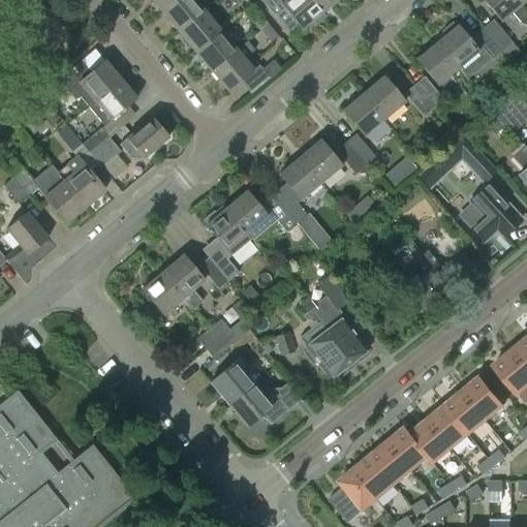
[(154,0),(163,11),(176,0),(154,0)]
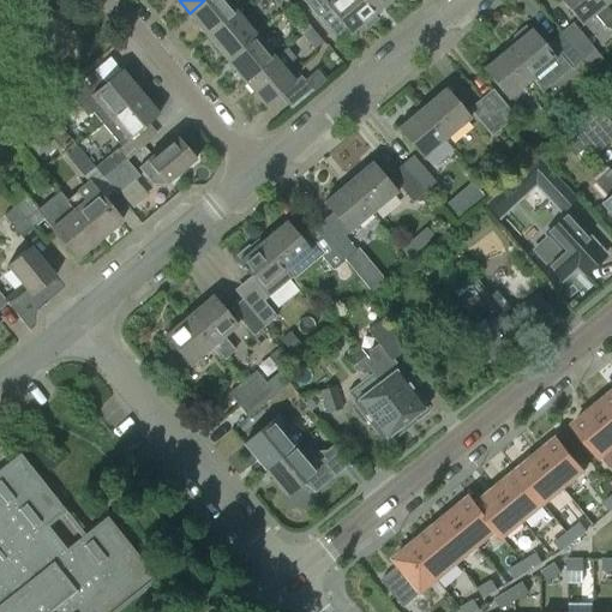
[(204,0),(190,13),(208,35),(238,10),(229,0),(204,0)]
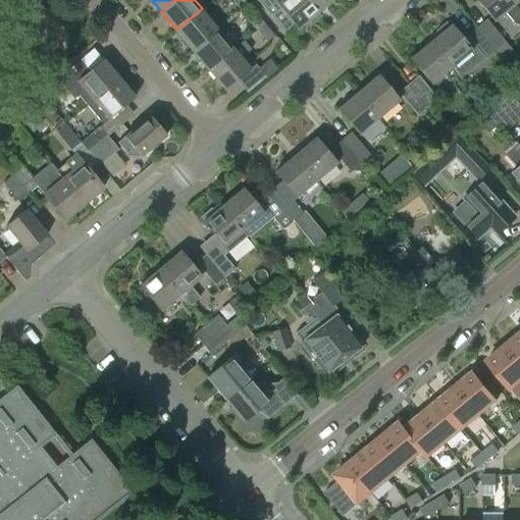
[(260,0),(281,27),(292,18),(299,28),(309,19),(312,22),(321,15),(319,11),(309,0),(280,0),(278,2),(277,0),(260,0)]
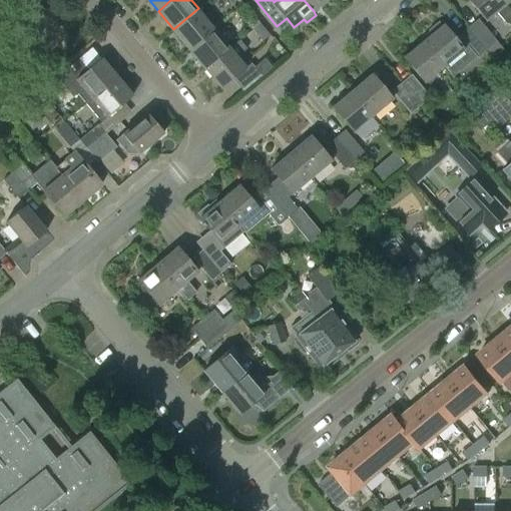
[(304,0),(314,11),(327,0),(304,0)]
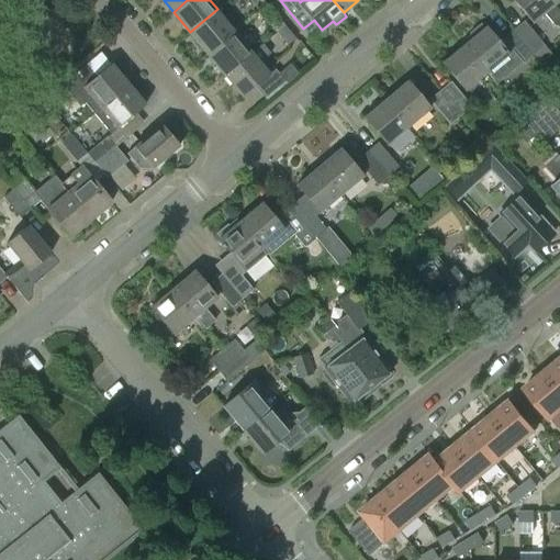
[(559,9),(555,3),(552,0),(516,0),(534,21),(546,11),(557,25),(559,22),(559,9)]
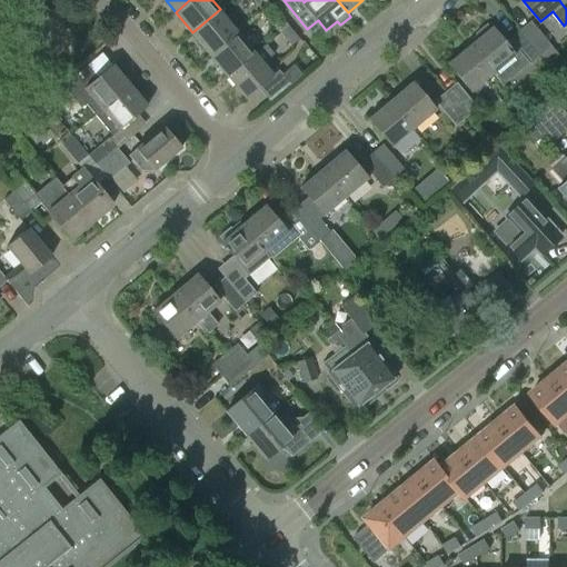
[(192,32),(210,53),(238,30),(220,9),(192,32)]
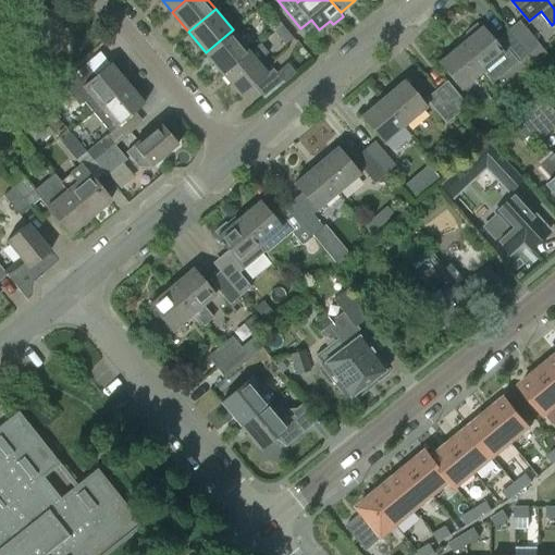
[(263,16),(275,31),(284,24),(272,10),(263,16)]
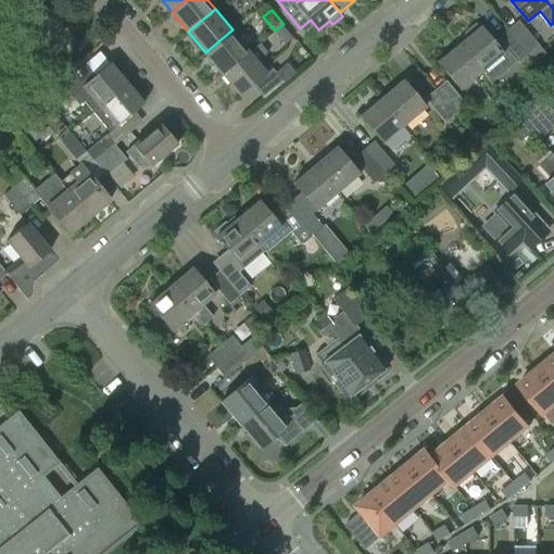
[(519,19),(508,28),(528,53),(540,43),(519,19)]
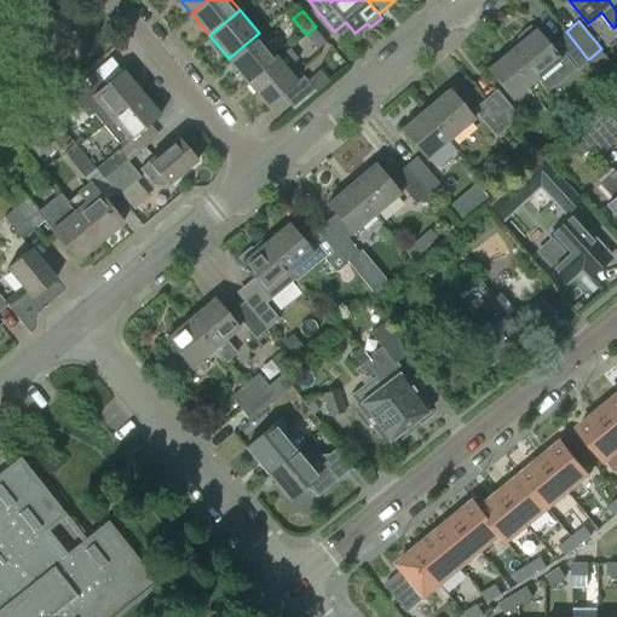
[(588,59),(566,32),(551,45),(536,28),(532,24),(518,35),(519,38),(509,45),(512,48),(537,79),(546,87),(575,64),(578,68),(588,59)]
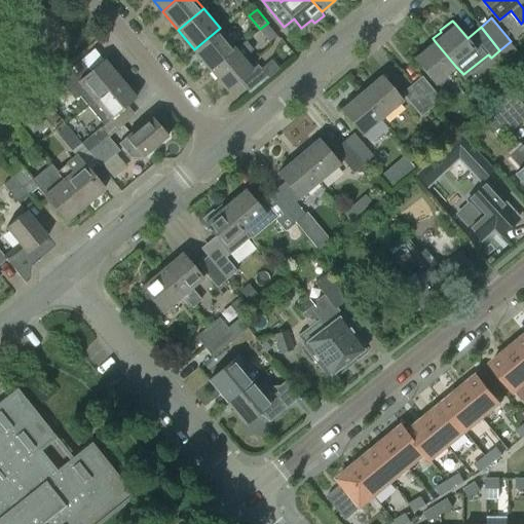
[(268,23),(260,29),(270,41),(278,35),(268,23)]
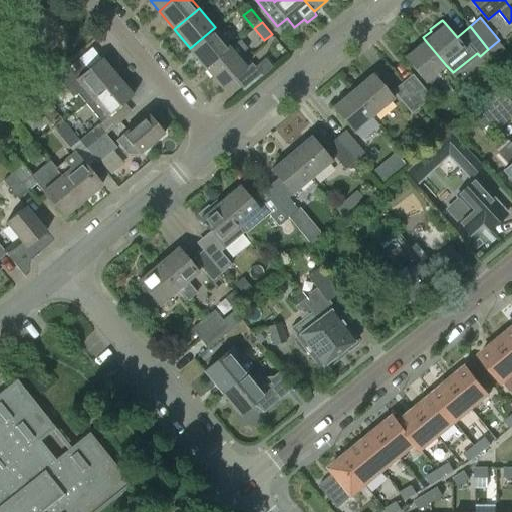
[(190,48),(206,68),(231,47),(215,27),(190,48)]
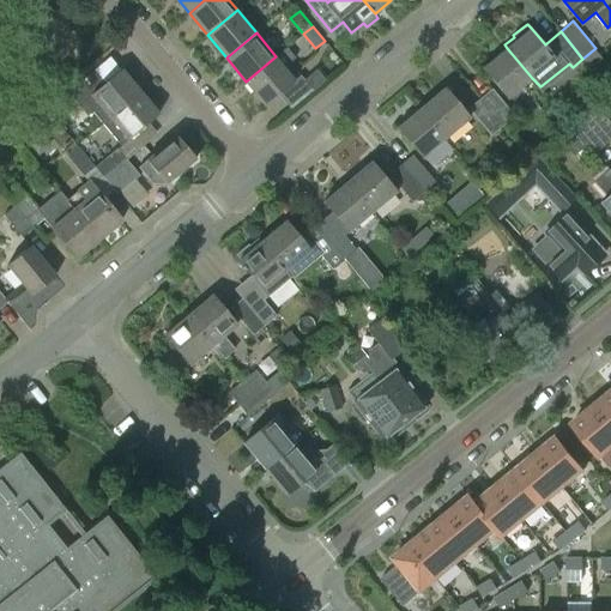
[(276,56),(246,82),(265,104),(295,79),(285,66),(297,56),(288,46),(276,56)]
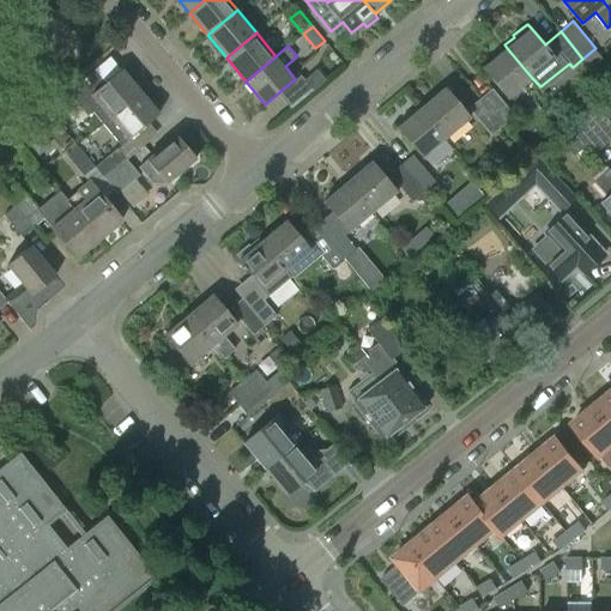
[(532,78),(507,48),(484,67),(509,97),(532,78)]
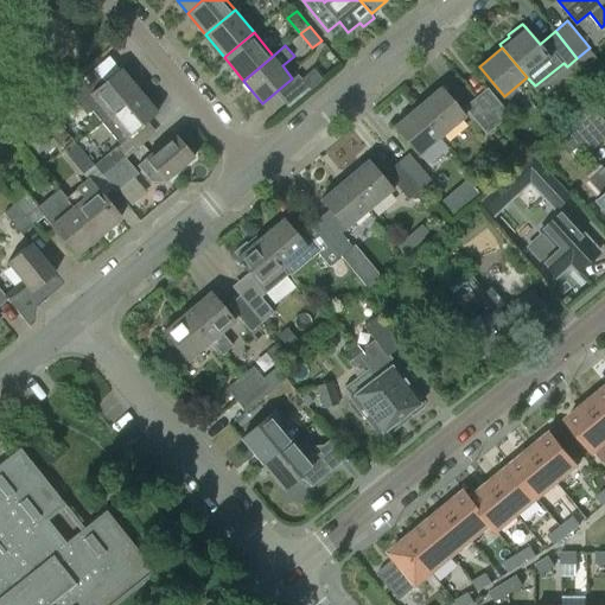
[(93,109),(104,122),(141,91),(121,68),(101,84),(90,72),(69,90),(80,104),(81,103),(88,113),(93,109)]
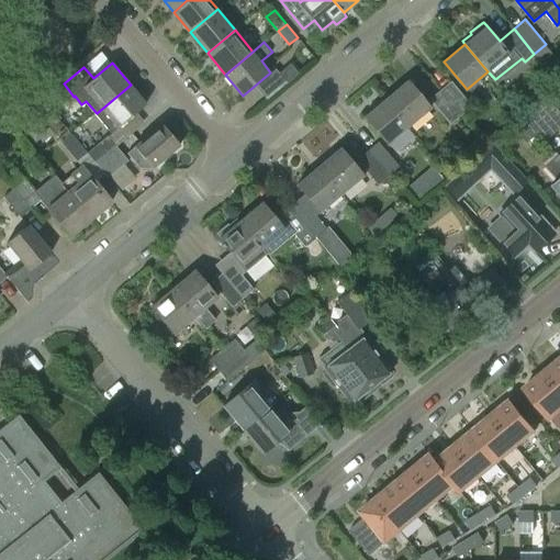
[(290,63),(279,73),(288,82),(299,73),(290,63)]
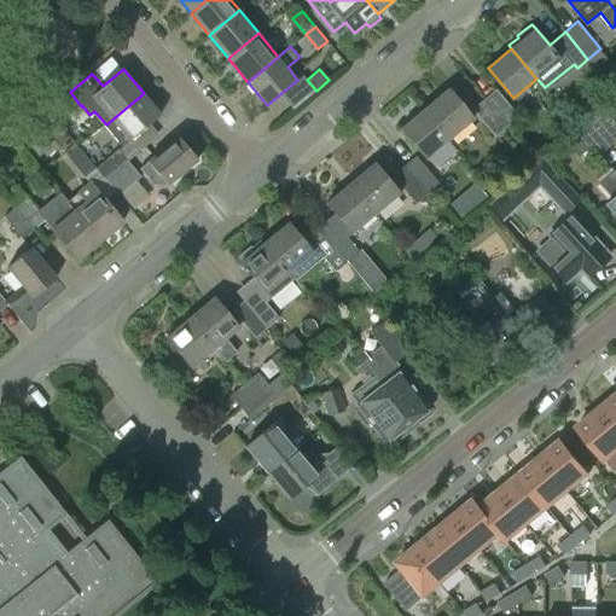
[(449,87),(425,108),(451,138),(475,118),(449,87)]
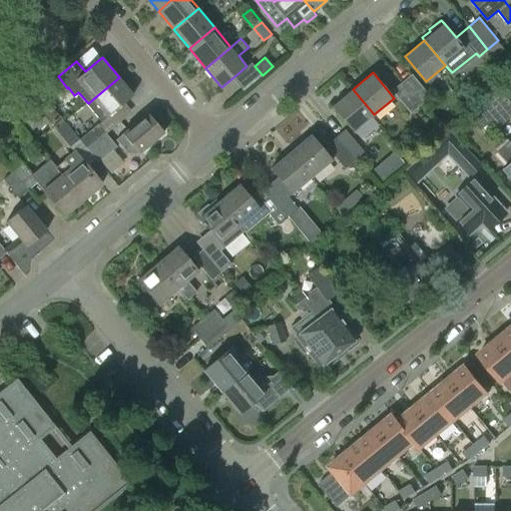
[(413,72),(403,81),(422,104),(432,96),(413,72)]
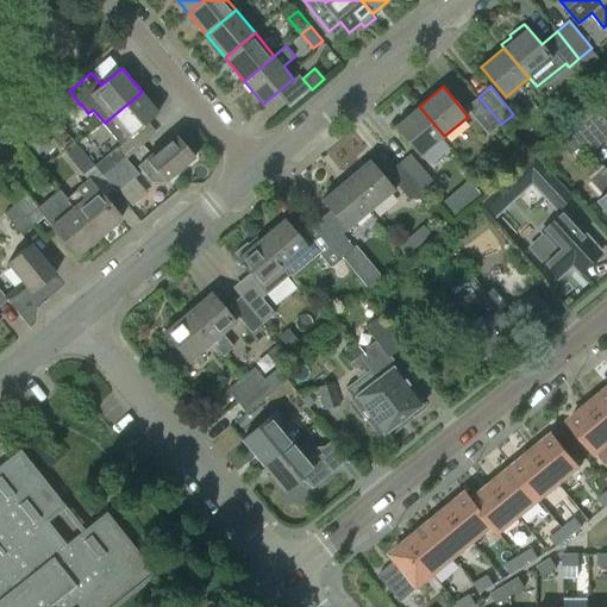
[(142,92),(105,123),(121,143),(158,112),(142,92)]
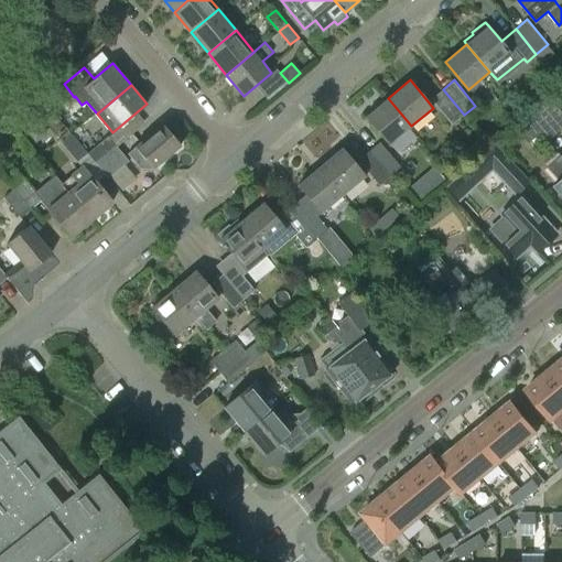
[(464,115),(443,89),(432,98),(453,123),(464,115)]
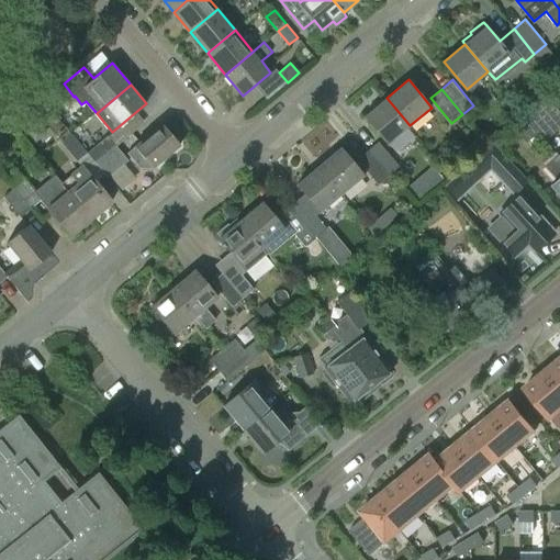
[(524,116),(545,141),(559,127),(559,109),(549,96),(524,116)]
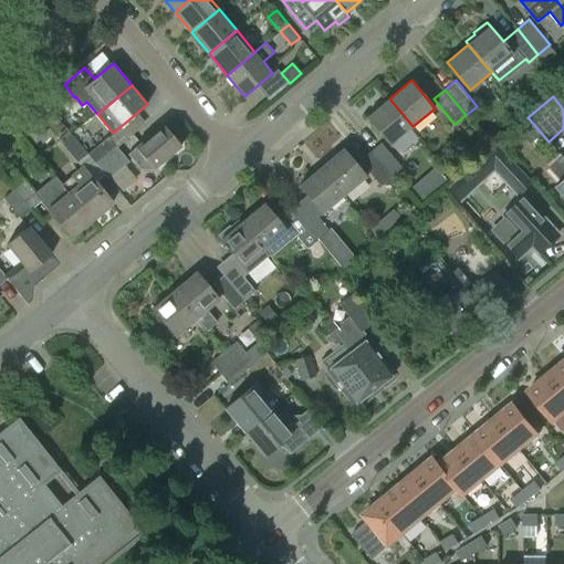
[(413,126),(389,98),(368,116),(390,144),(413,126)]
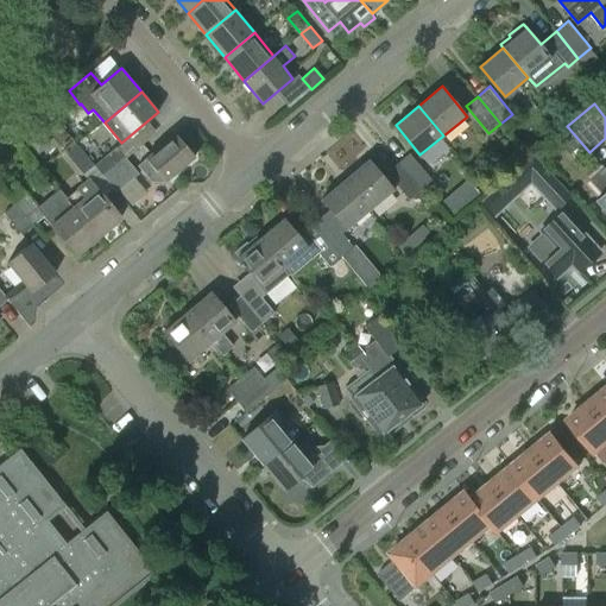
[(0,133),(13,134),(14,117),(0,115),(0,133)]
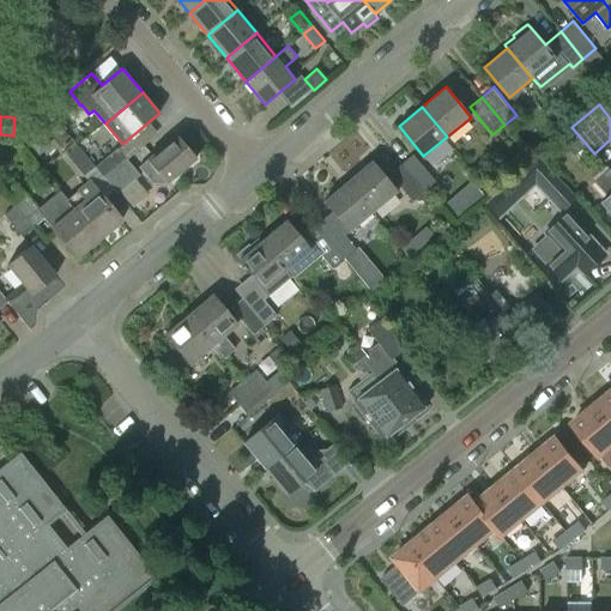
[(147,159),(167,182),(197,157),(177,134),(147,159)]
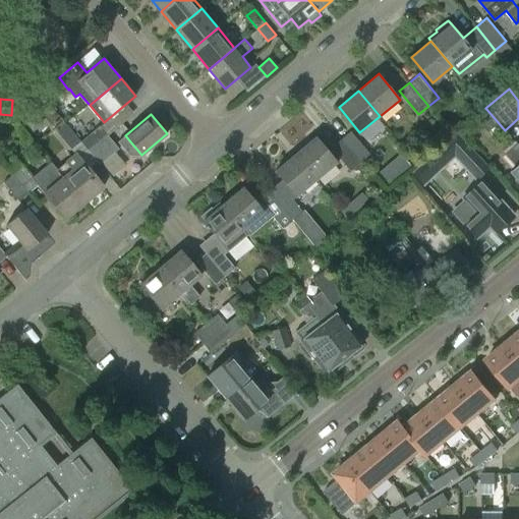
[(72,149),(81,140),(66,122),(56,129),(72,149)]
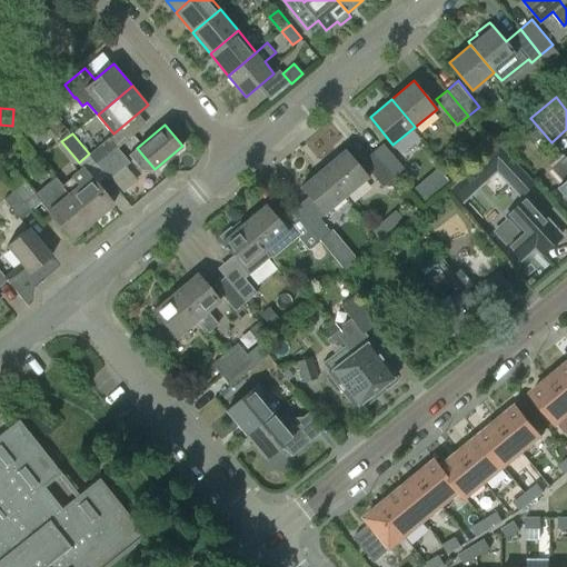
[(89,153),(97,162),(118,146),(109,137),(89,153)]
